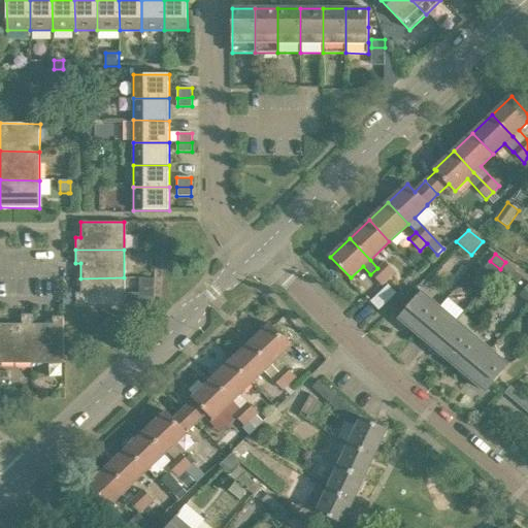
[(385,261),(377,268),(388,279),(395,273),(385,261)]
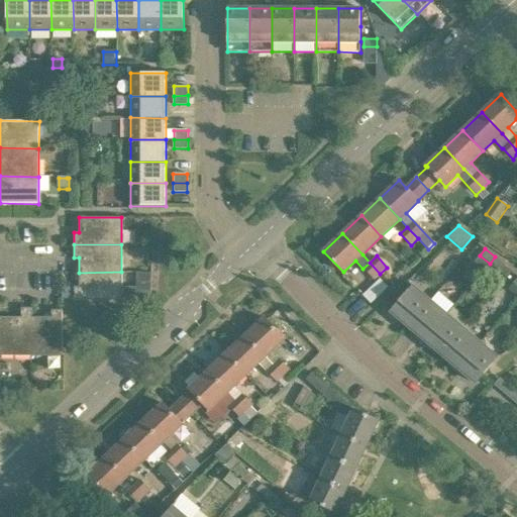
[(495,256),(490,264),(500,272),(505,266),(495,256)]
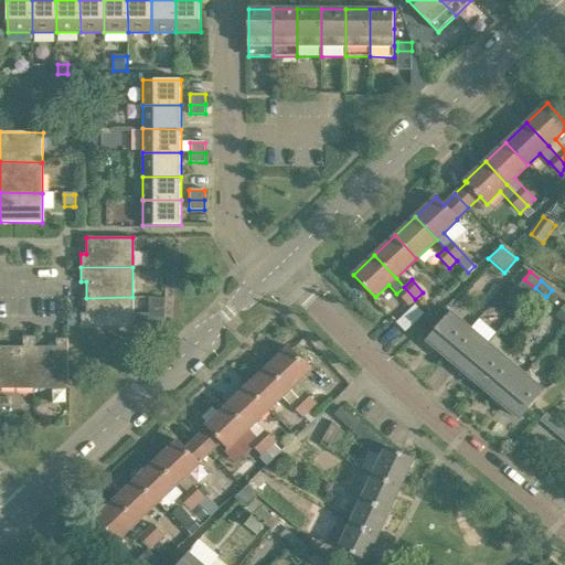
[(404,287),(396,294),(408,306),(415,299),(404,287)]
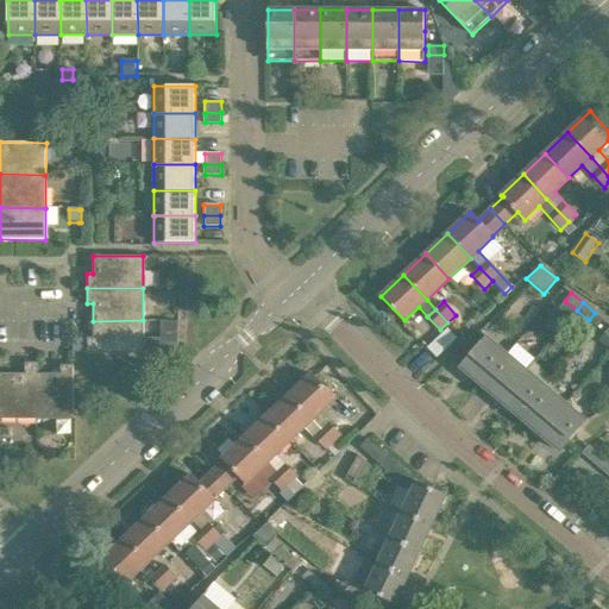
[(143,320),(93,321),(93,338),(87,338),(87,353),(143,353),(143,320)]
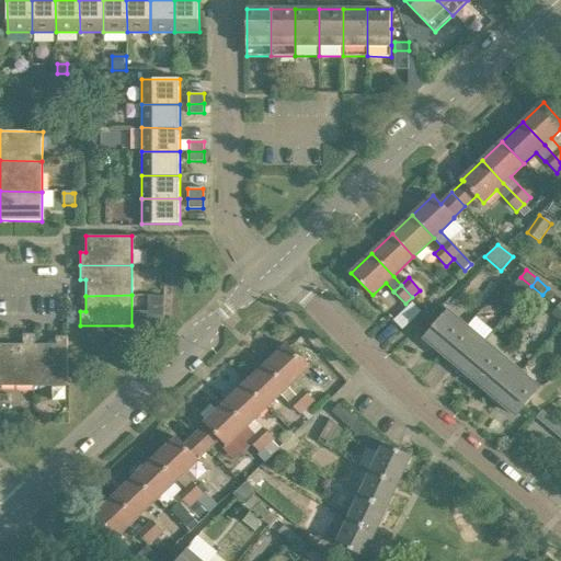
[(163,296),(149,296),(149,325),(163,325),(163,296)]
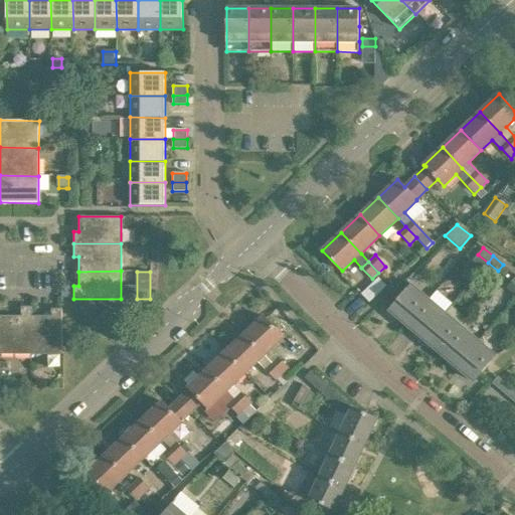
[(377,278),(360,294),(368,303),(385,287),(377,278)]
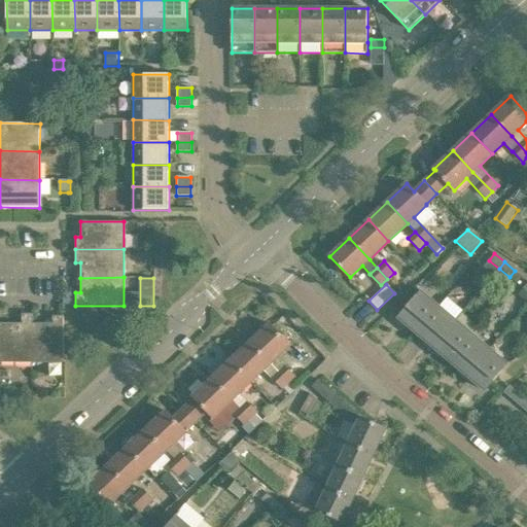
[(523,288),(518,294),(526,302),(526,291),(525,290),(523,288)]
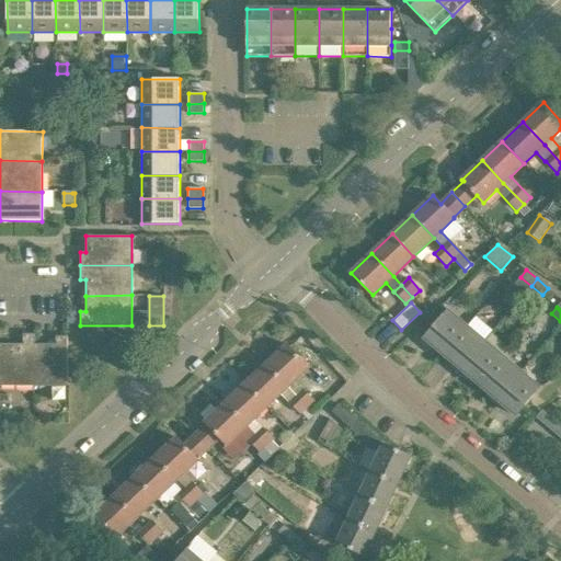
[(433,345),(443,354),(466,327),(447,310),(421,342),(430,348),(433,345)]
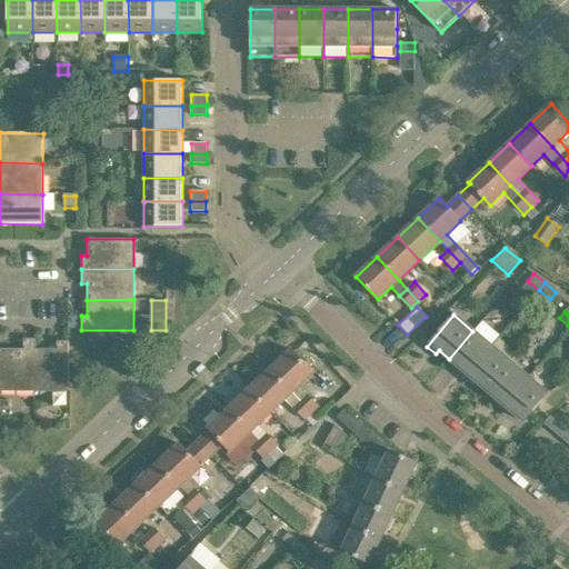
[(457,371),(465,378),(491,347),(472,331),(449,359),(459,368),(457,371)]
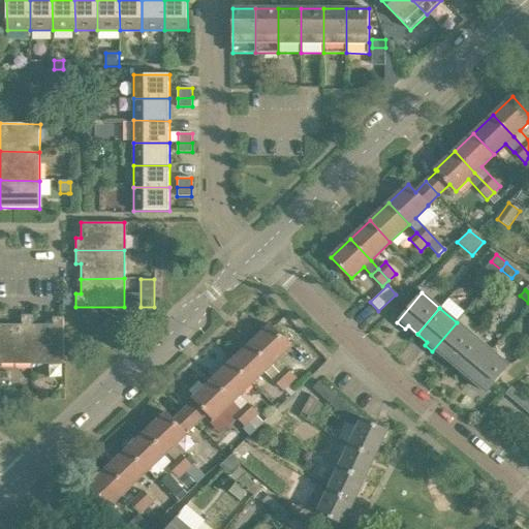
[(0,364),(33,365),(32,324),(32,315),(22,315),(22,324),(0,324),(0,364)]
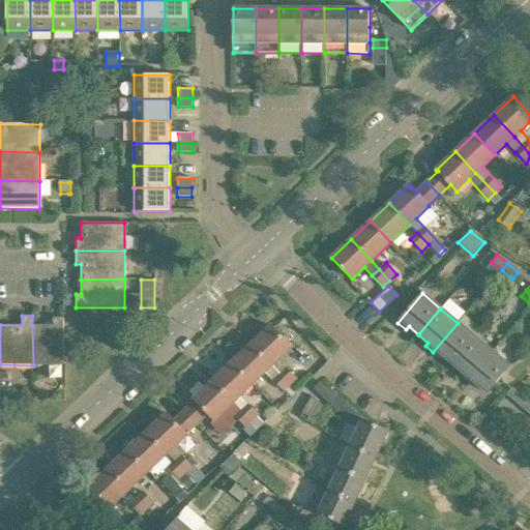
[(53,325),(32,325),(33,365),(63,365),(63,318),(53,318),(53,325)]
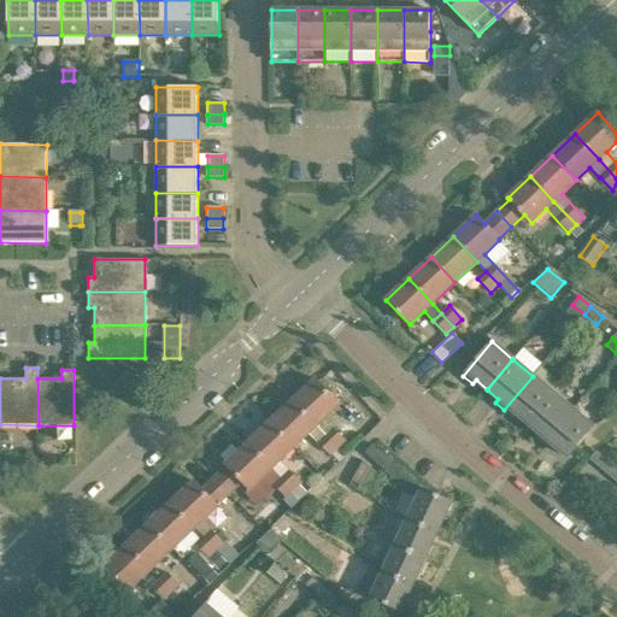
[(516,413),(527,423),(552,392),(533,376),(504,410),(512,417),(516,413)]
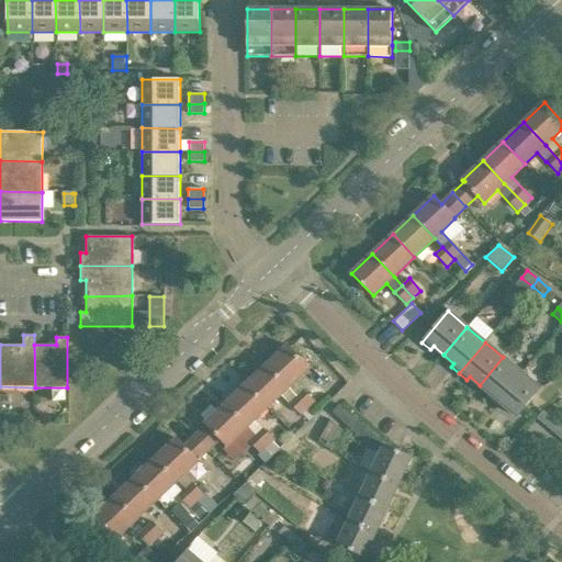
[(288,346),(267,364),(289,388),(308,368),(288,346)]
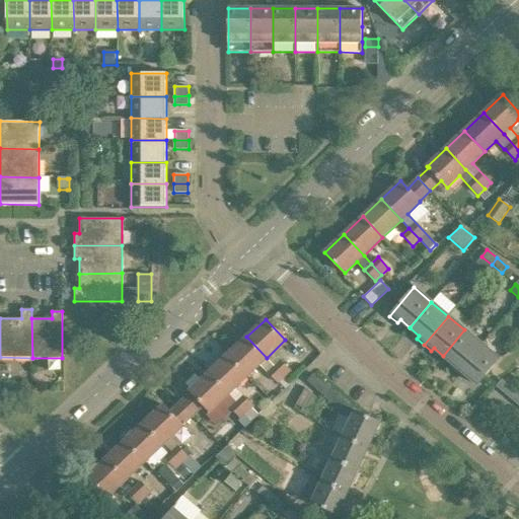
[(450,367),(457,373),(482,344),(464,329),(443,356),(452,364),(450,367)]
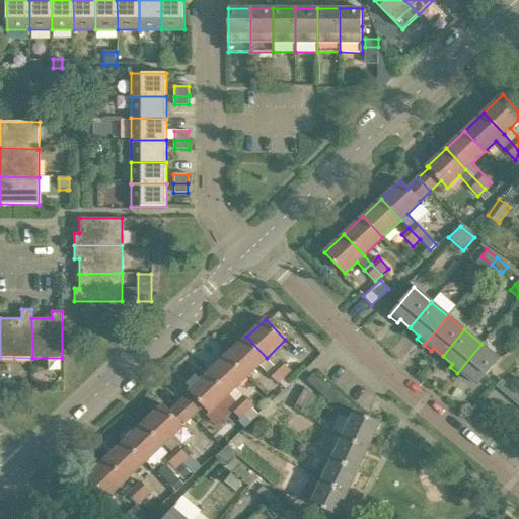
[(246,337),(227,355),(247,376),(267,358),(246,337)]
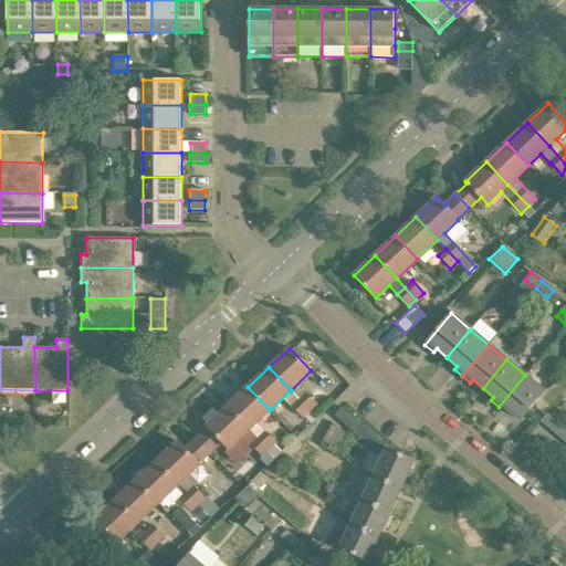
[(525,375),(499,407),(506,413),(510,410),(521,419),(544,391),(525,375)]
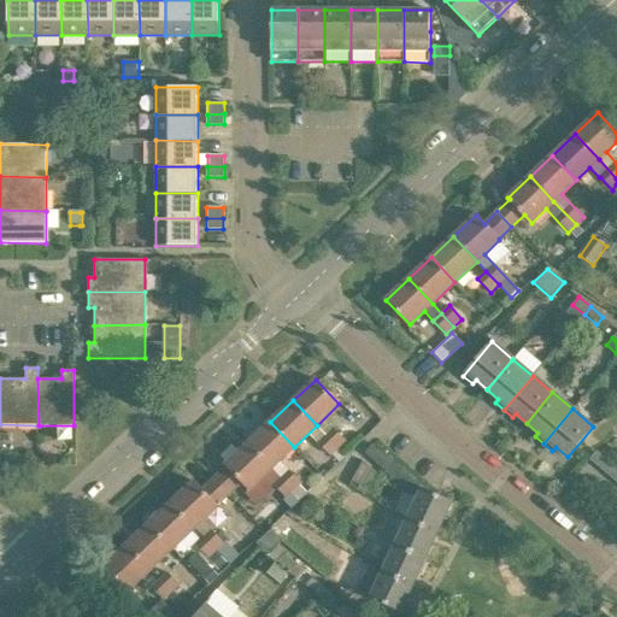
[(270,422),(248,444),(271,468),(294,447),(270,422)]
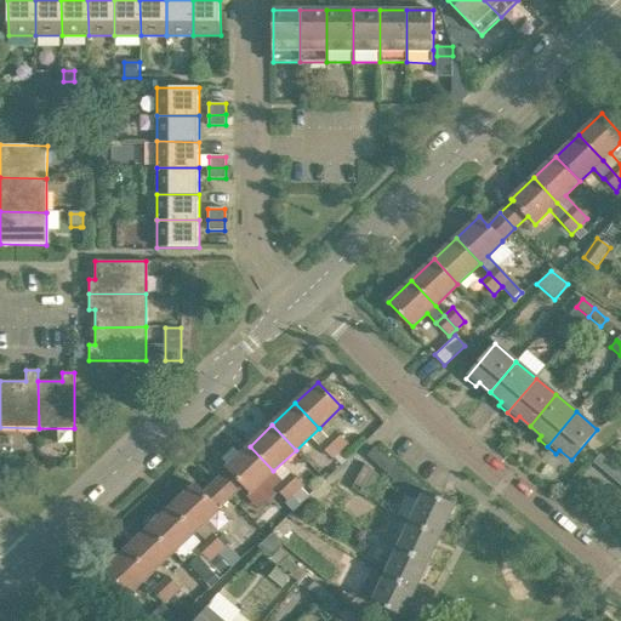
[(335,431),(328,438),(329,439),(341,451),(348,444),(335,431)]
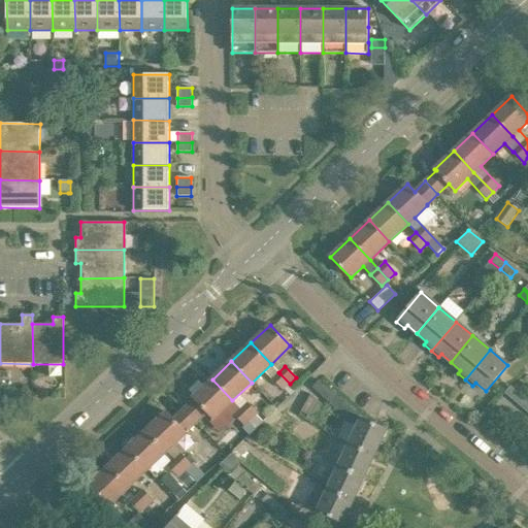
[(278,372),(271,378),(283,391),(290,384),(279,373),(278,372)]
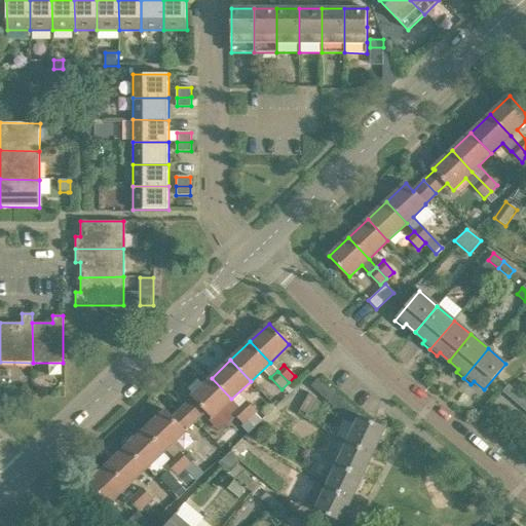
[(194,398),(183,408),(195,420),(205,410),(213,417),(231,399),(212,378),(192,396),(194,398)]
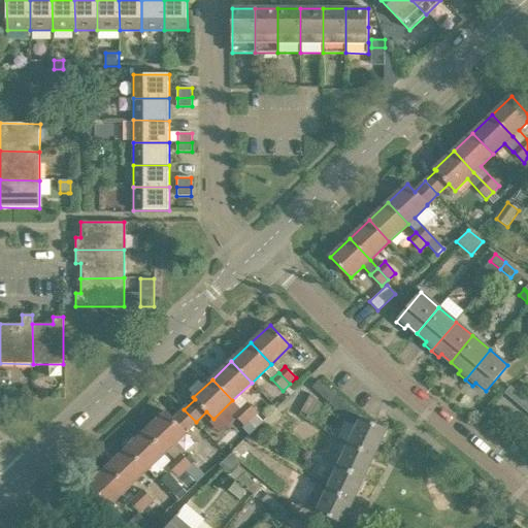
[(312,388),(356,426),(360,418),(319,381),(312,388)]
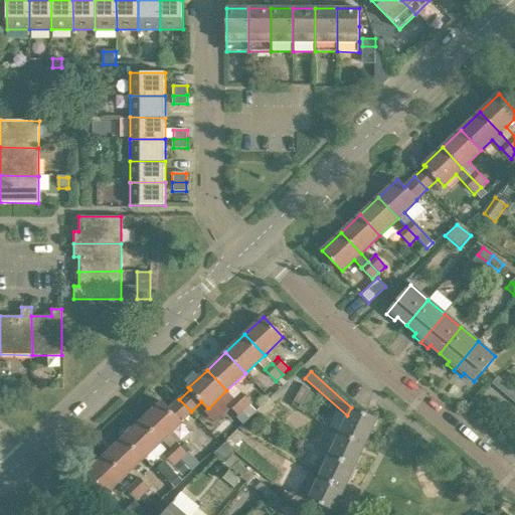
[(497,388),(508,397),(514,390),(503,381),(497,388)]
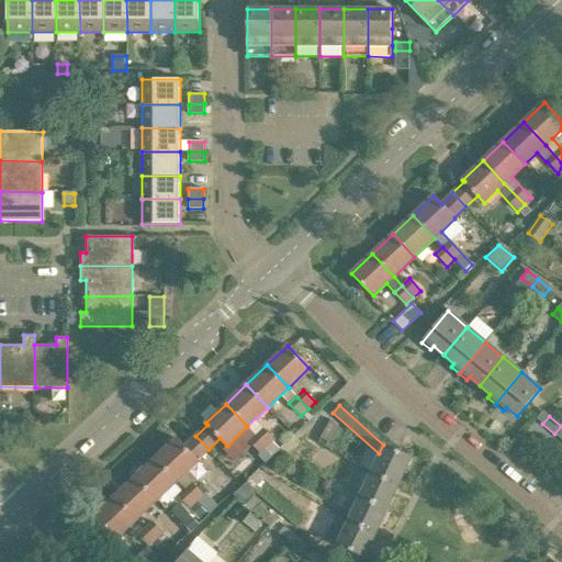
[(262,428),(256,435),(268,447),(274,440),(262,428)]
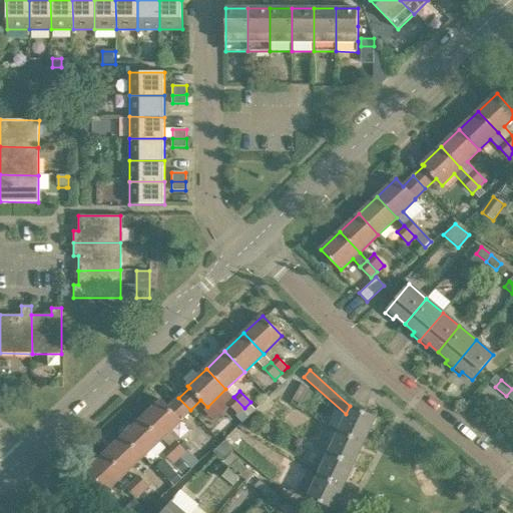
[(233,397),(226,403),(237,415),(244,408),(233,397)]
